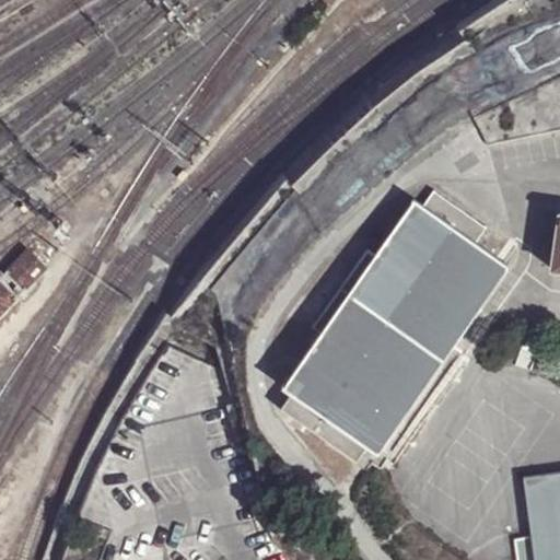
[(380,451),(511,265),(476,242),(488,226),(435,190),(426,205),(416,199),(376,252),(369,247),(315,322),(323,327),(287,385),(290,397),(283,406),(359,459),(364,450),(380,451)]
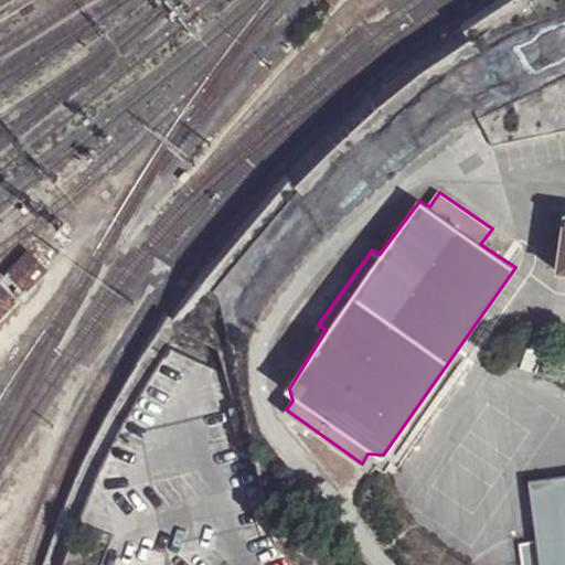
[(0,312),(42,269),(27,254),(0,280),(0,312)]
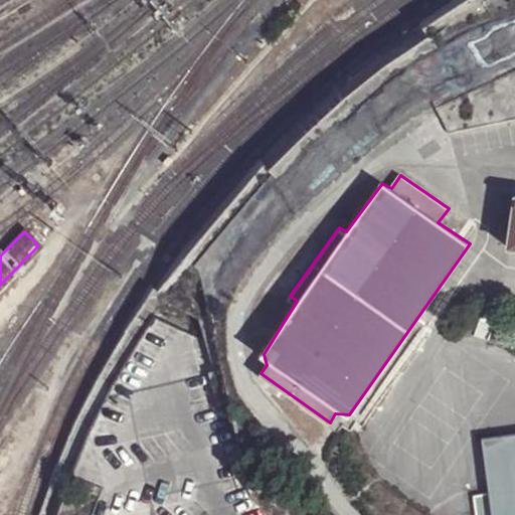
[(514,514),(514,433),(483,438),(490,492),(475,494),(478,514),(514,514)]
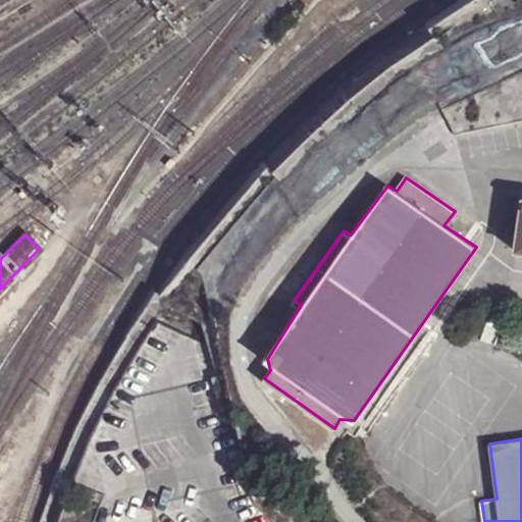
[(81,521),(87,503),(66,493),(58,521),(81,521)]
